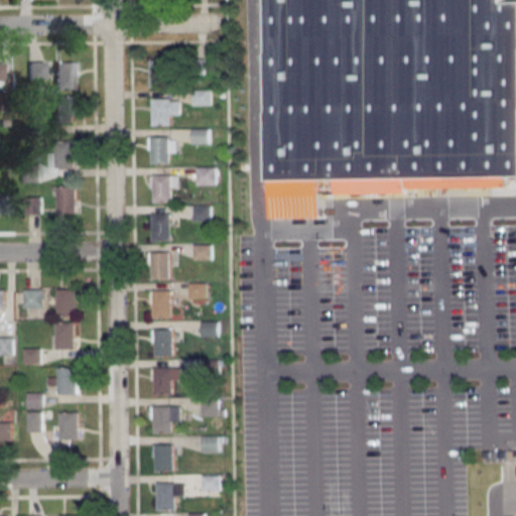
[(269,0),(505,0),(506,3),(515,3),(515,176),(508,177),(508,186),(405,188),(405,192),(335,194),(335,178),(323,178),(323,218),(273,219),(269,0)]
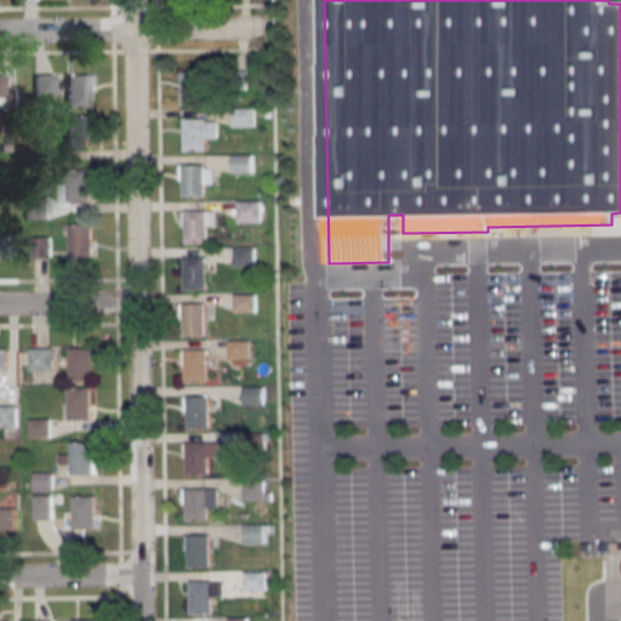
[(245,70),(246,91),(222,91),(222,70),(245,70)]
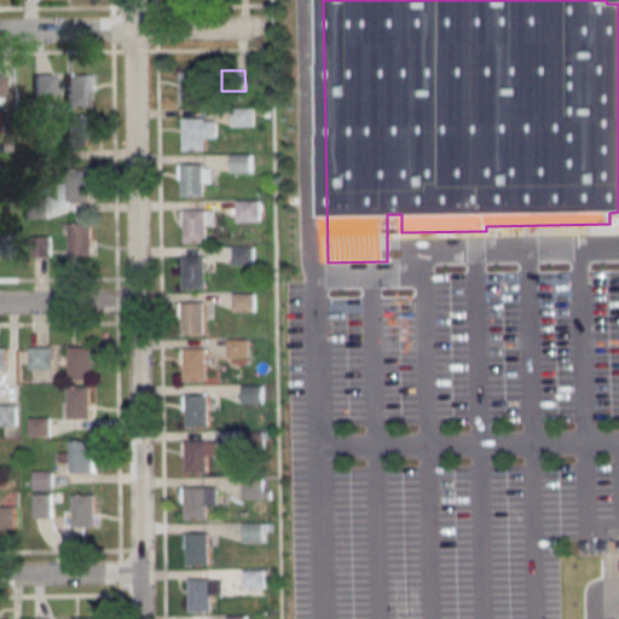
[(35,94),(53,94),(53,73),(35,73),(35,94)]
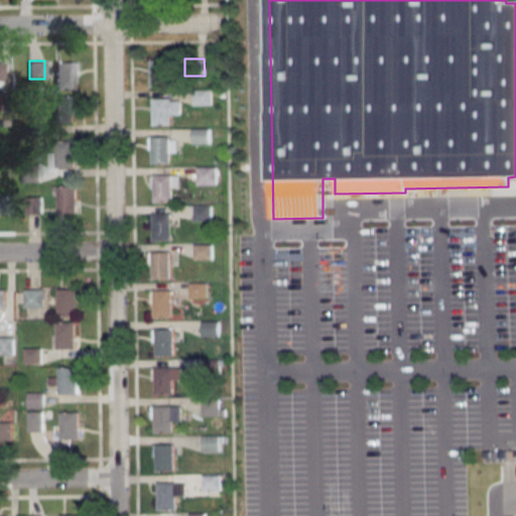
[(150,60),(168,60),(168,87),(150,87),(150,60)]
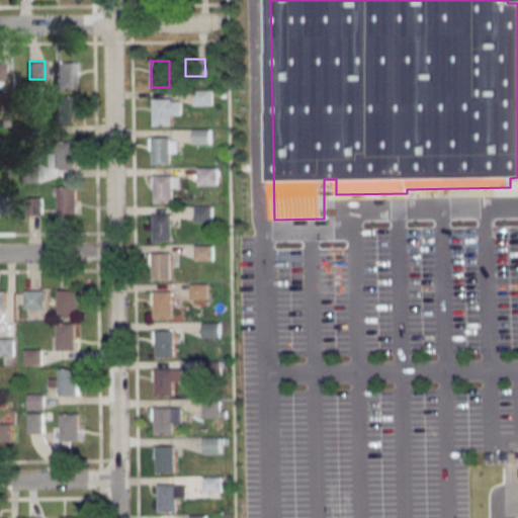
[(74,62),(55,62),(55,89),(74,89),(74,62)]
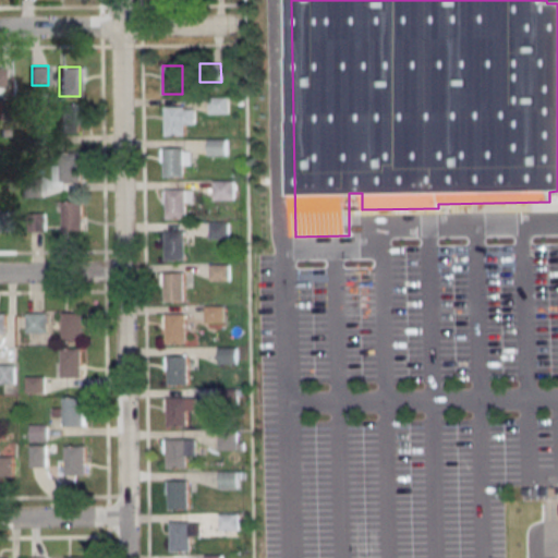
[(209,97),(209,113),(228,113),(228,97),(209,97)]
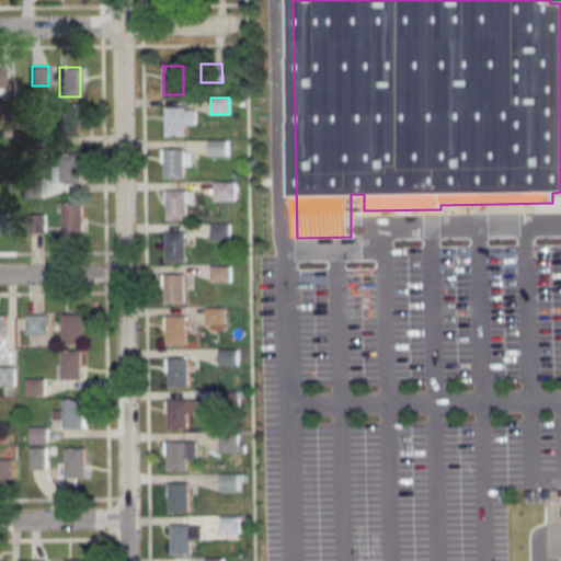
[(0,101),(0,121),(11,121),(11,101),(0,101)]
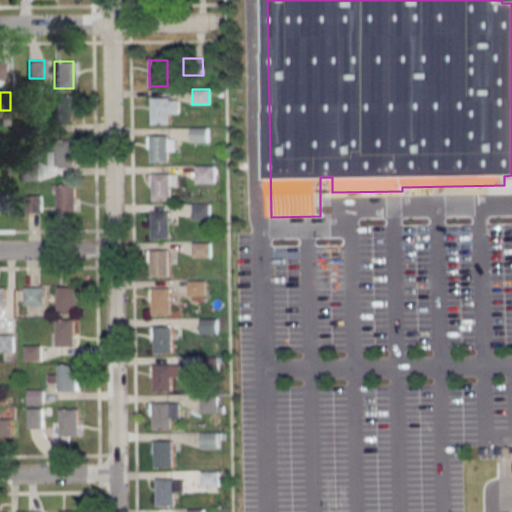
[(73,121),(73,95),(53,95),(53,121),(73,121)]
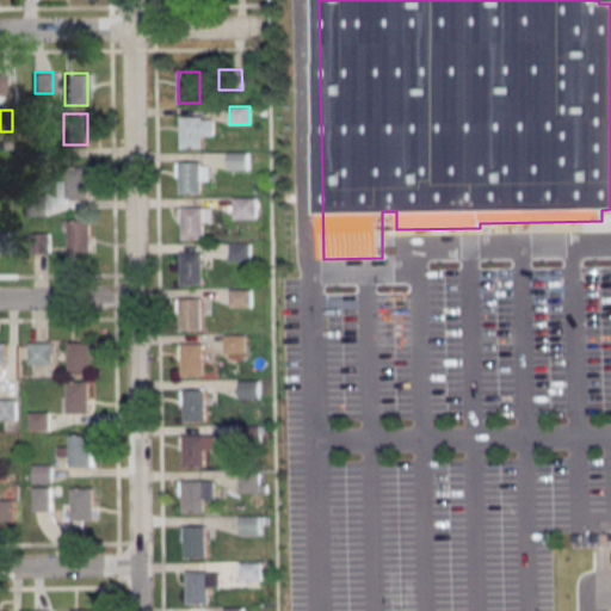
[(179,117),(202,117),(202,119),(213,119),(213,136),(202,136),(202,148),(180,148),(179,117)]
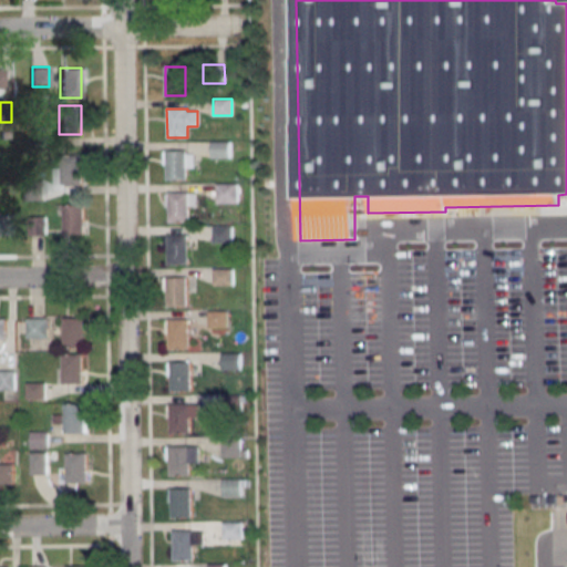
[(212,141),(212,157),(230,157),(230,141),(212,141)]
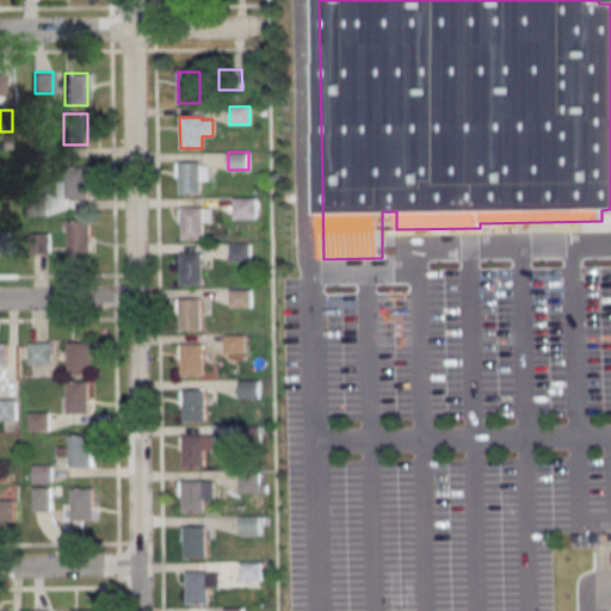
[(179,162),(201,162),(201,193),(179,193),(179,162)]
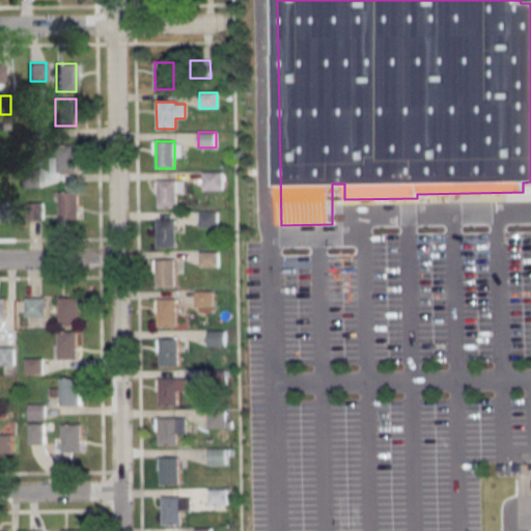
[(51,154),(51,173),(78,173),(78,144),(58,144),(58,154),(51,154)]
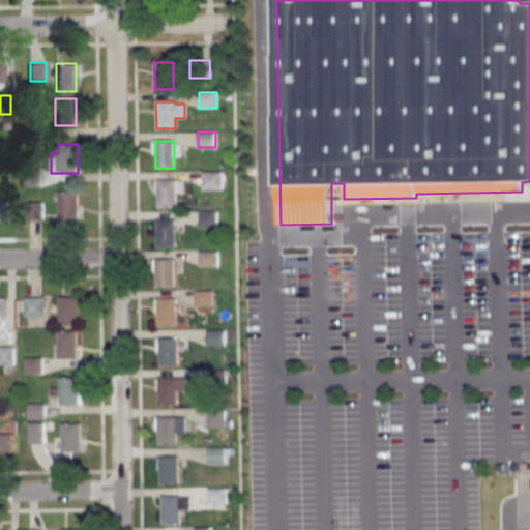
[(40,170),(40,187),(21,187),(21,170),(40,170)]
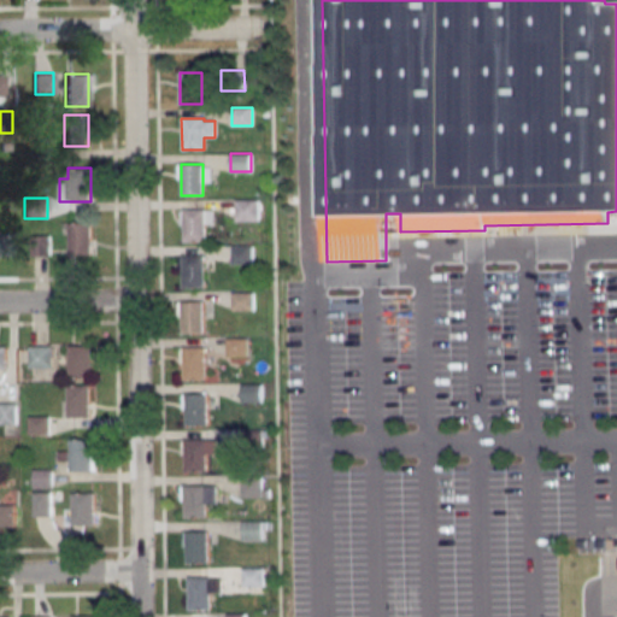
[(259,199),(236,199),(236,221),(259,221),(259,199)]
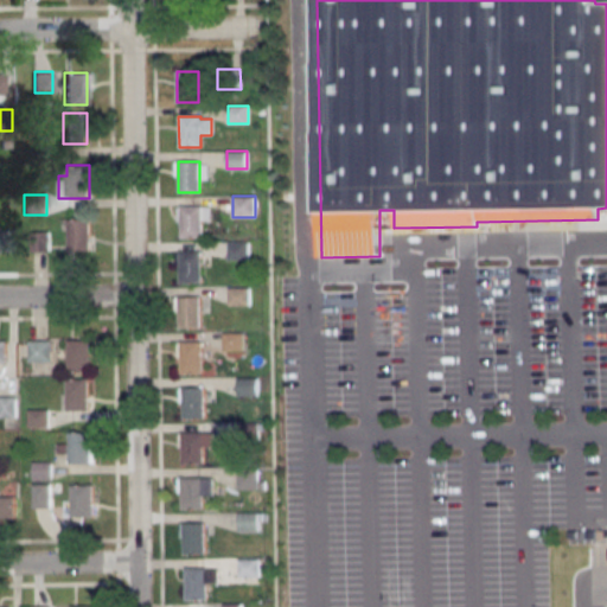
[(180,206),(202,205),(202,236),(180,237),(180,206)]
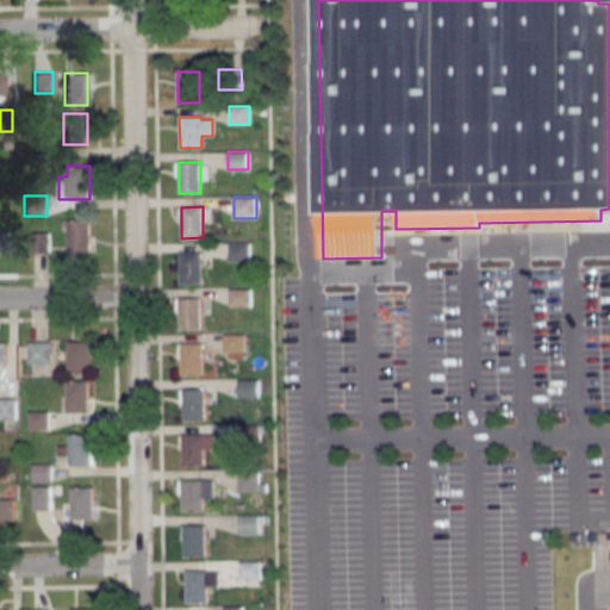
[(91,221),(67,221),(67,251),(91,251),(91,221)]
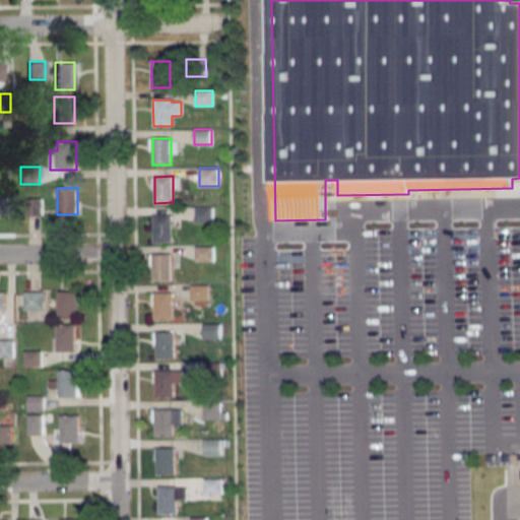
[(9,215),(0,215),(0,197),(9,197),(9,215)]
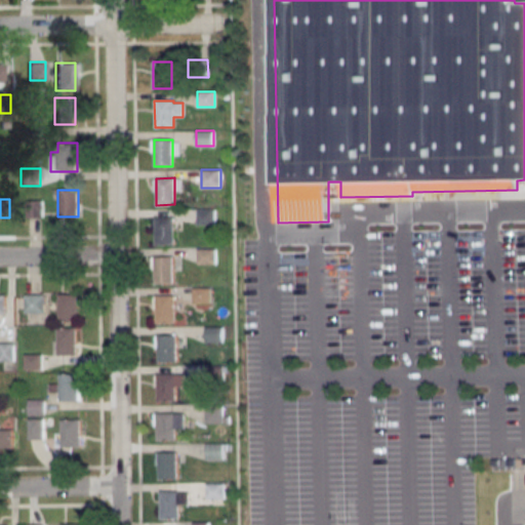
[(41,201),(42,217),(25,218),(25,201),(41,201)]
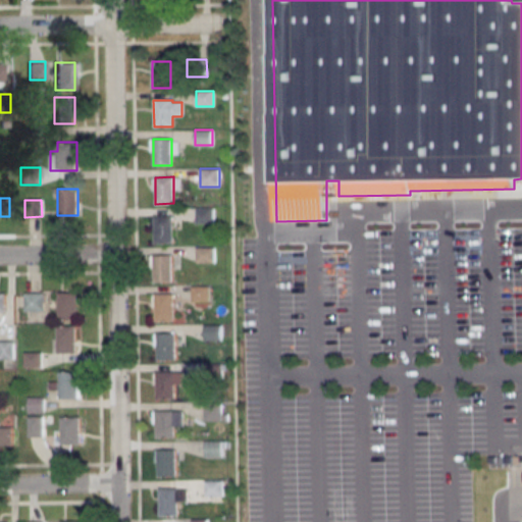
[(195,222),(213,222),(213,207),(195,207),(195,222)]
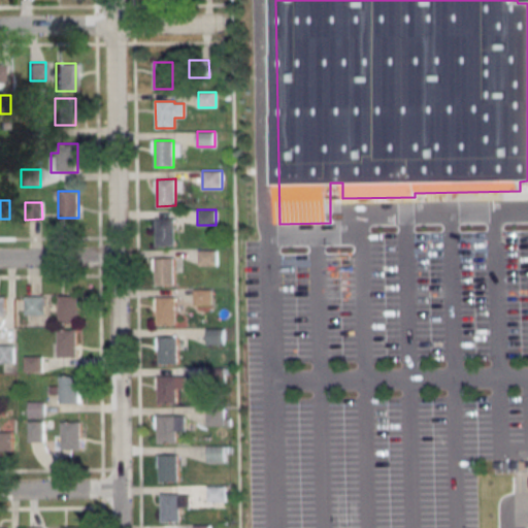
[(156,219),(174,219),(174,245),(156,245),(156,219)]
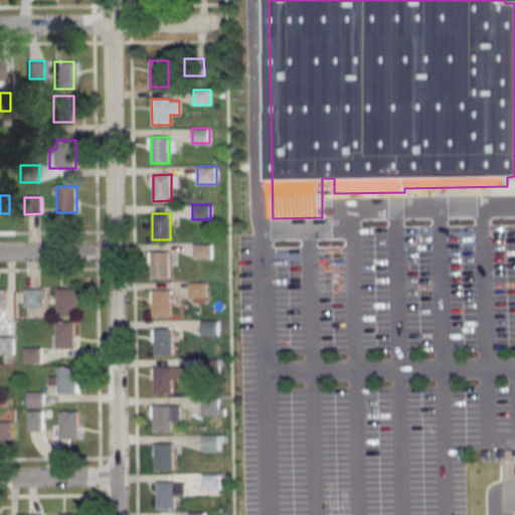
[(211,242),(194,242),(194,259),(211,259),(211,242)]
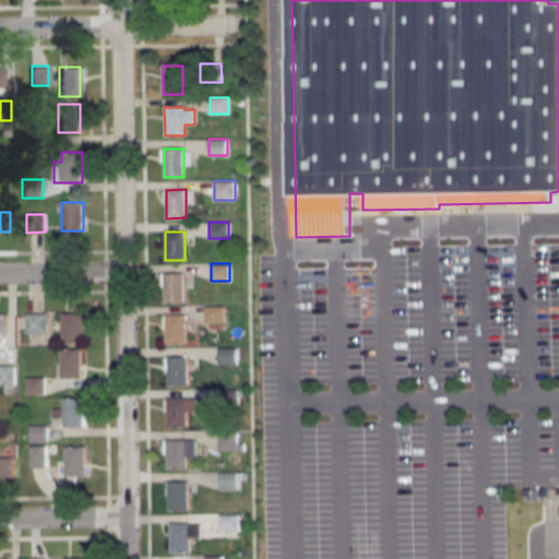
[(165,273),(185,273),(185,301),(165,301),(165,273)]
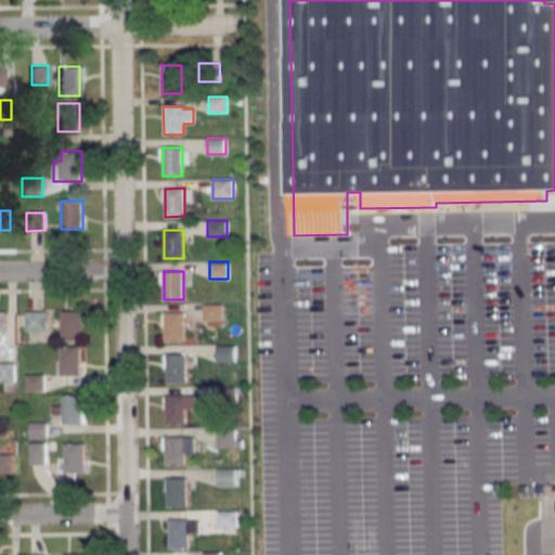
[(204,304),(204,320),(222,320),(222,304),(204,304)]
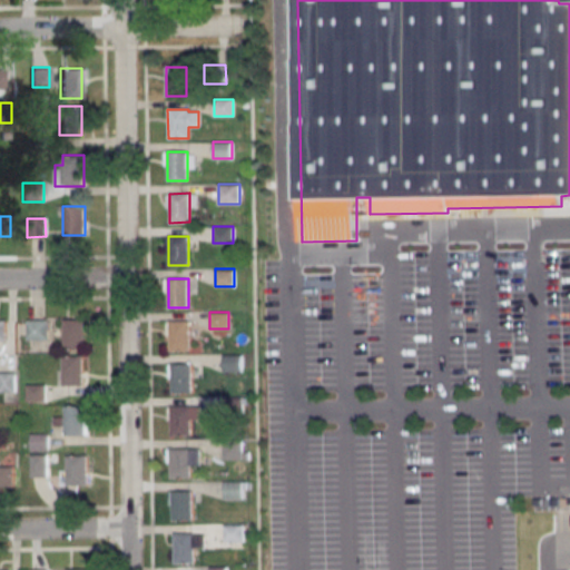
[(48,340),(48,318),(26,318),(26,340),(48,340)]
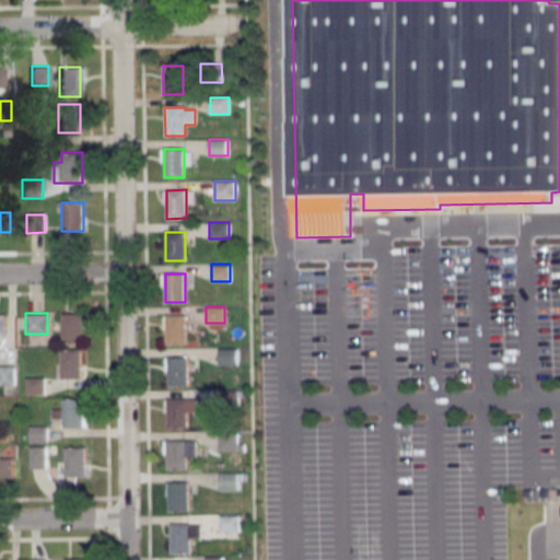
[(62,341),(83,341),(83,313),(62,313),(62,341)]
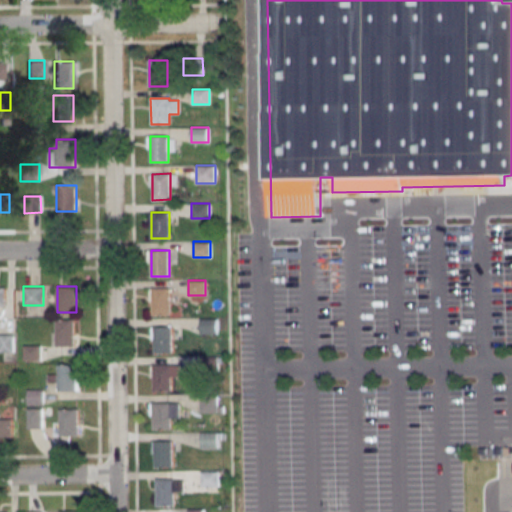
[(152,288),(170,288),(170,314),(152,314),(152,288)]
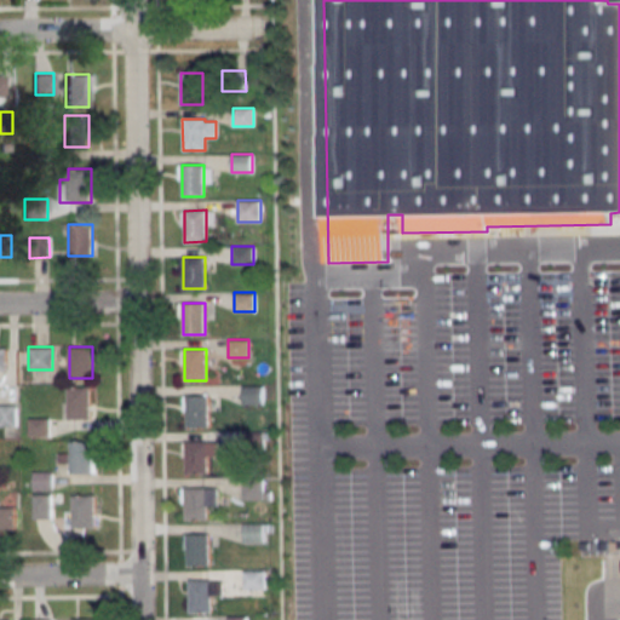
[(263,403),(263,385),(241,385),(241,403),(263,403)]
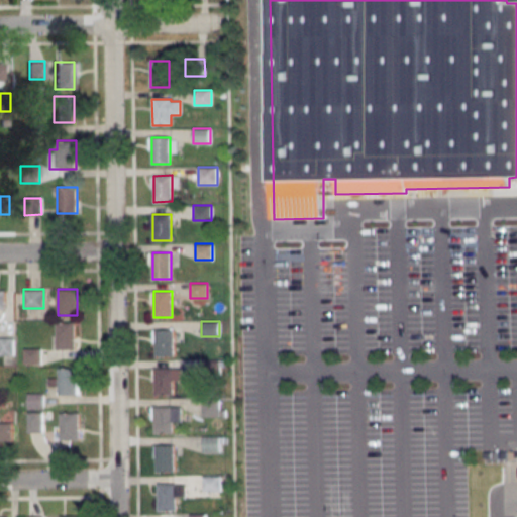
[(57,349),(75,349),(75,322),(57,322),(57,349)]
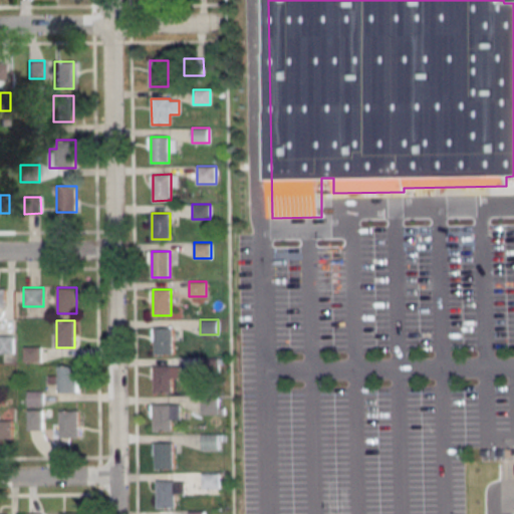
[(155,327),(173,327),(173,353),(155,354),(155,327)]
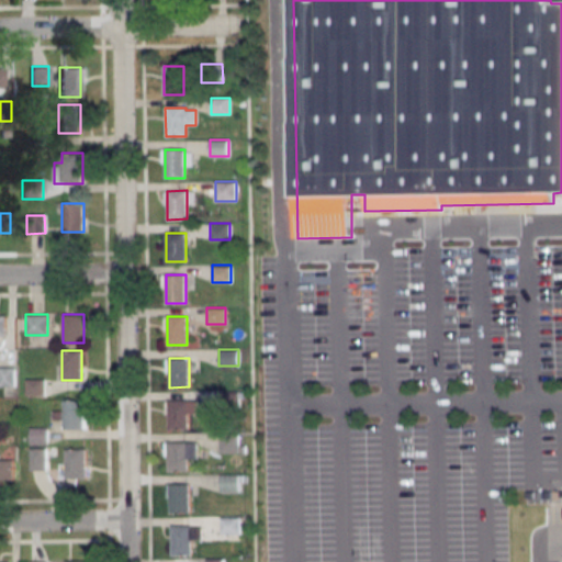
[(0,385),(14,385),(14,366),(0,366),(0,385)]
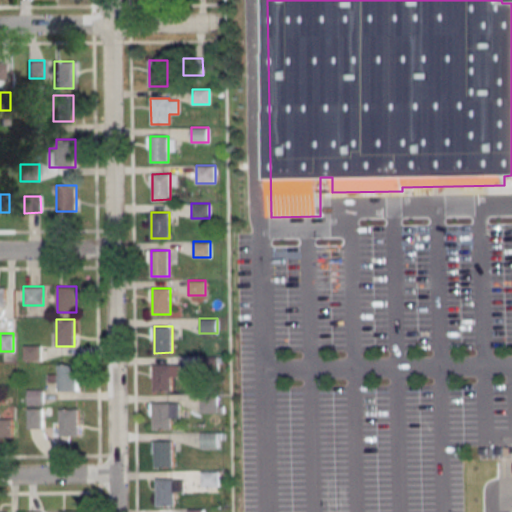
[(40,346),(24,346),(24,359),(40,359),(40,346)]
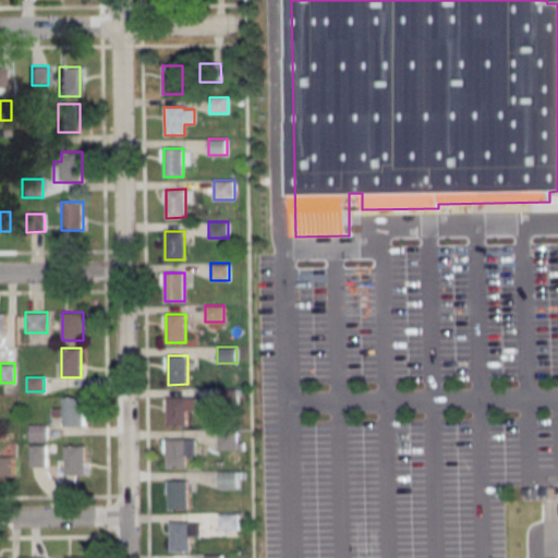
[(238,388),(238,405),(218,405),(218,388),(238,388)]
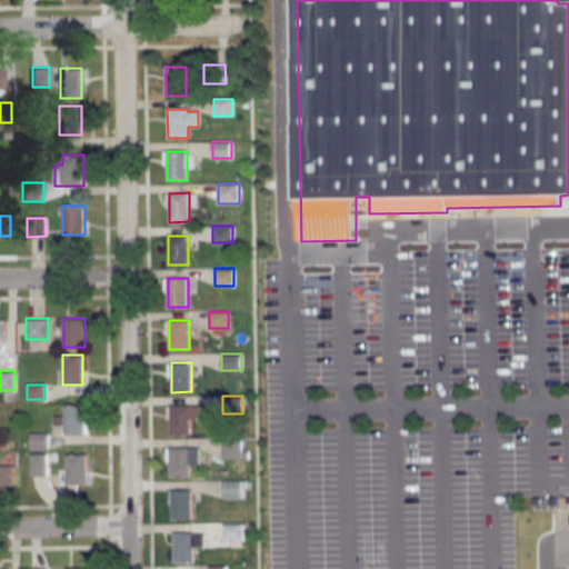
[(170,406),(190,405),(190,433),(170,435),(170,406)]
